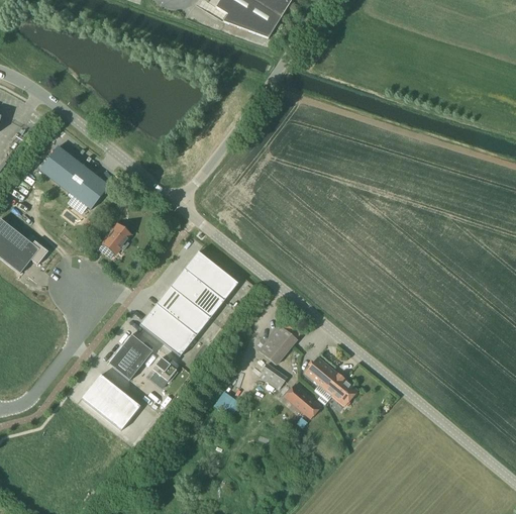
[(219,0),(216,6),(227,14),(223,21),(269,37),(281,17),(291,0),(219,0)]
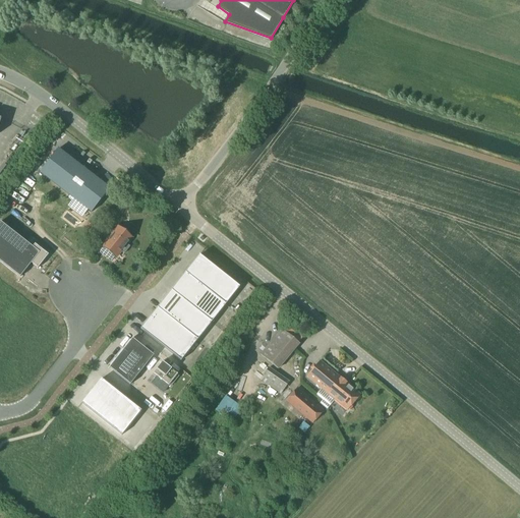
[(92,210),(109,187),(58,148),(40,170),(92,210)]
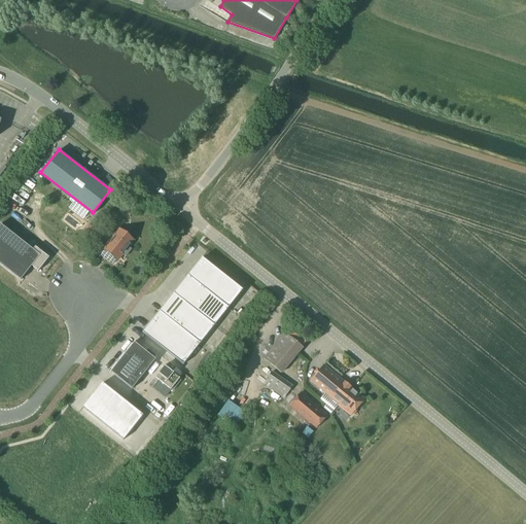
[(0,223),(0,262),(22,278),(32,265),(39,270),(49,256),(36,245),(34,248),(1,222),(0,223)]
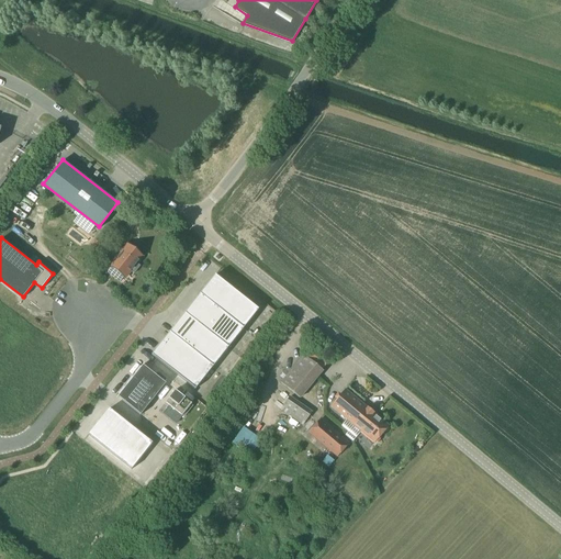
[(96,237),(92,243),(97,246),(101,241),(96,237)]
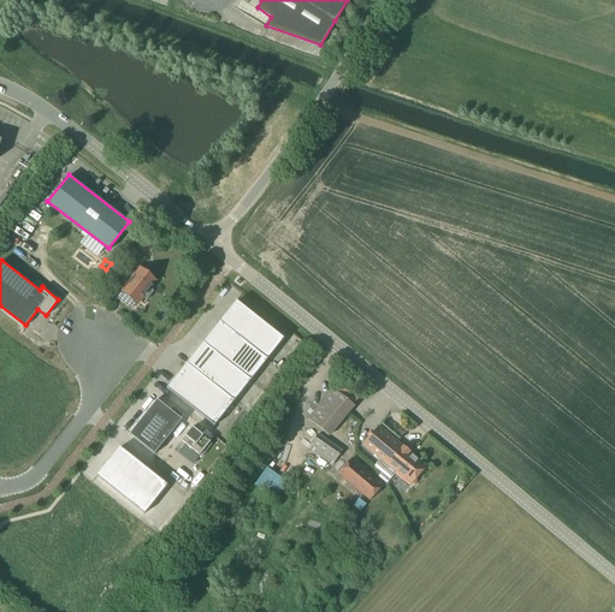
[(141,266),(123,289),(119,293),(132,304),(136,299),(137,301),(143,293),(147,297),(154,289),(149,285),(155,278),(141,266)]
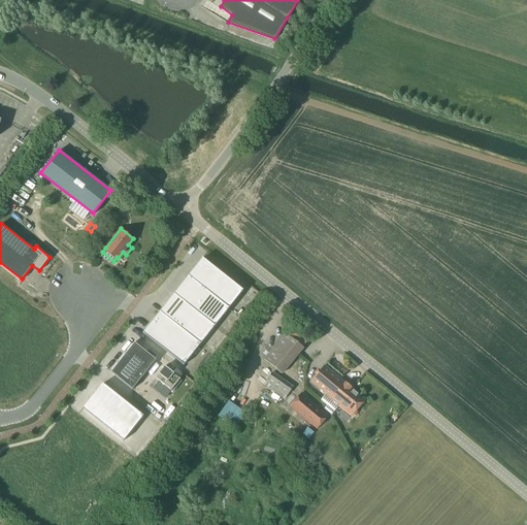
[(37,241),(32,237),(28,243),(32,247),(37,241)]
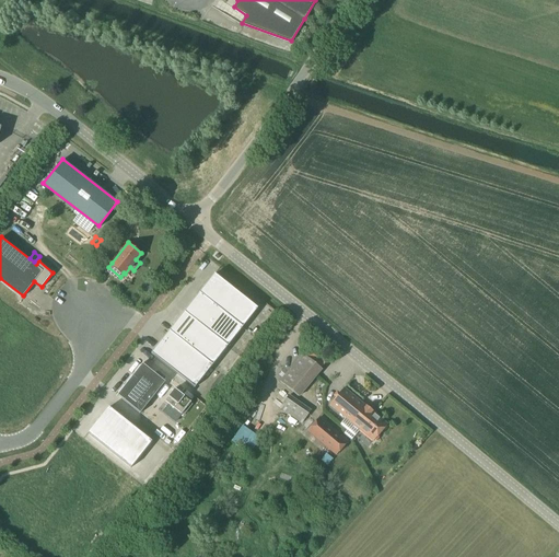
[(199,291),(243,325),(257,306),(214,271),(205,283),(199,291)]
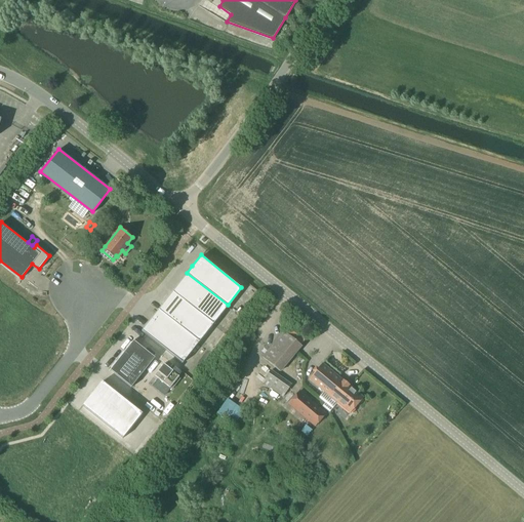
[(213,323),(228,305),(187,273),(182,279),(172,290),(213,323)]
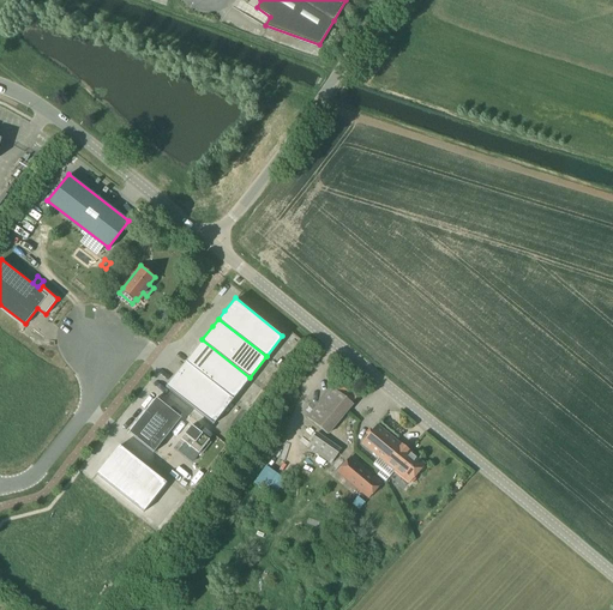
[(233,398),(250,378),(202,339),(192,352),(185,360),(233,398)]
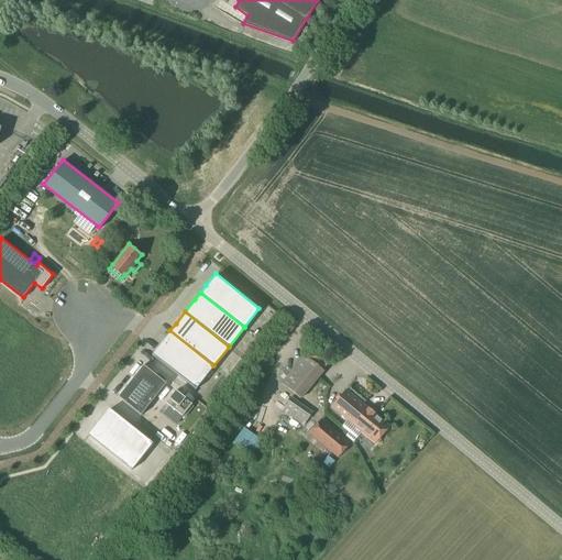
[(196,387),(213,365),(169,330),(164,338),(152,353),(196,387)]
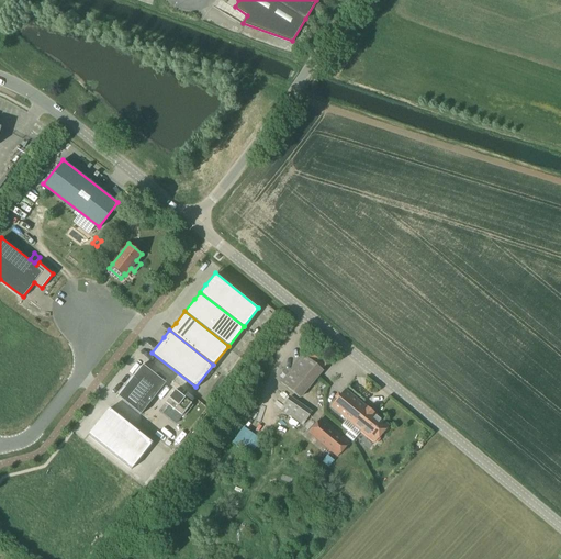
[(299,358),(281,379),(301,397),(318,375),(324,368),(323,367),(328,360),(314,348),(309,356),(304,353),(299,358)]
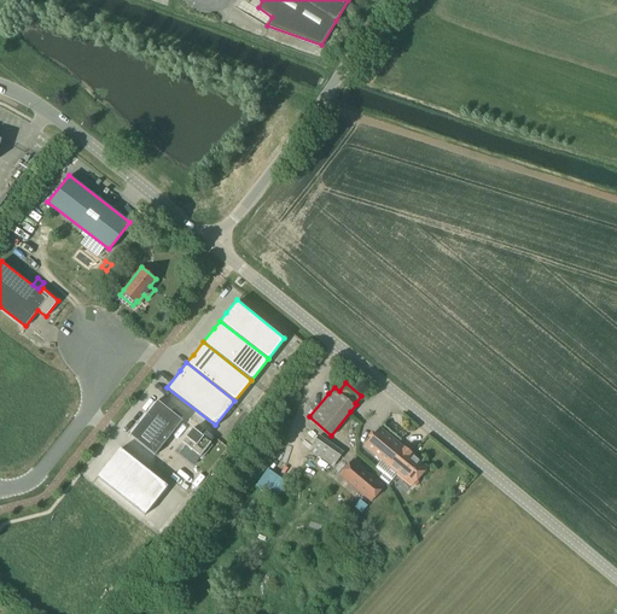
[(131,433),(156,452),(184,419),(158,398),(131,433)]
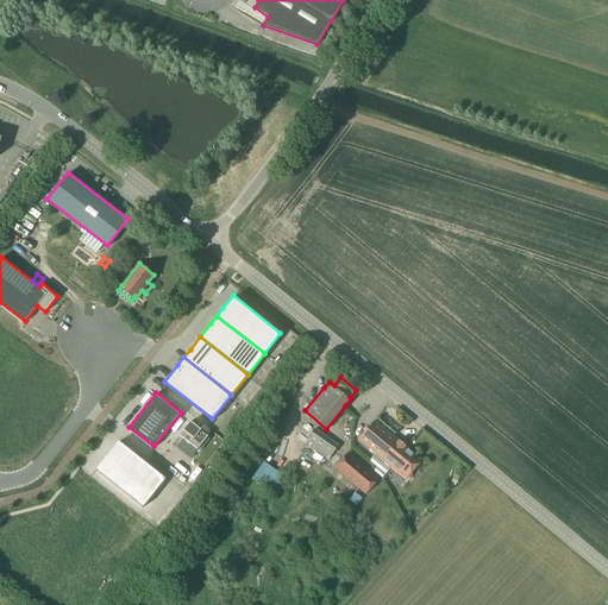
[(359,438),(383,458),(389,464),(406,478),(422,458),(375,418),(359,438)]
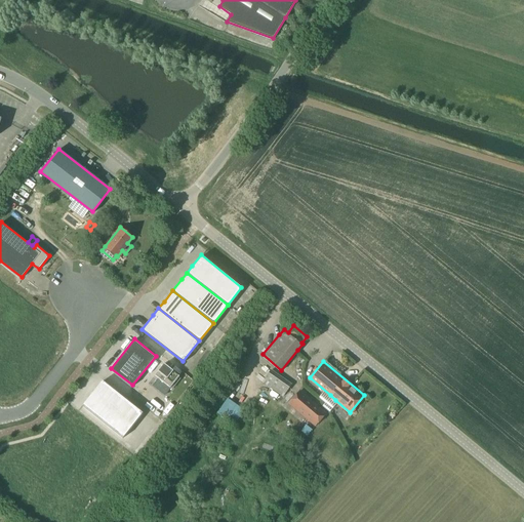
[(179,374),(163,363),(155,374),(170,387),(171,386),(173,388),(180,376),(178,375),(179,374)]
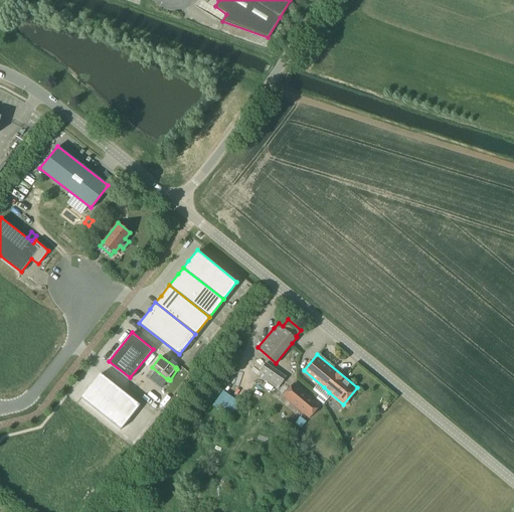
[(287,375),(267,360),(258,373),(278,387),(287,375)]
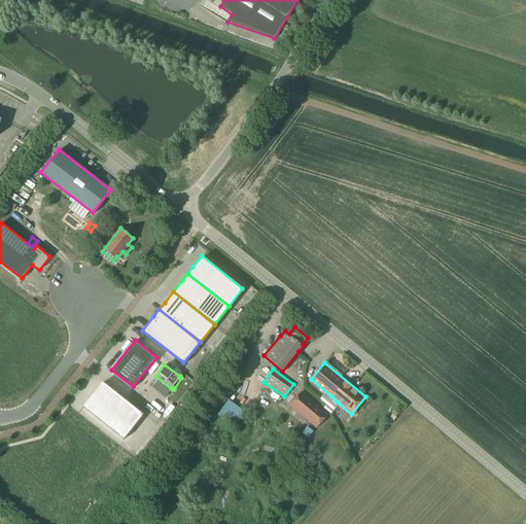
[(88,400),(82,406),(124,438),(143,414),(102,381),(96,389),(96,388),(86,399),(88,400)]
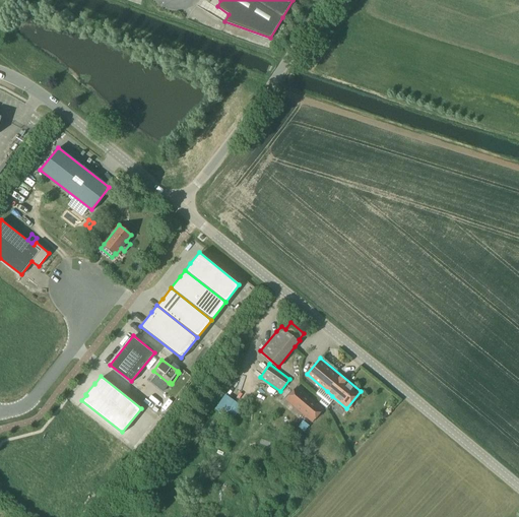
[(323,407),(318,402),(297,385),(287,397),(313,418),(323,407)]
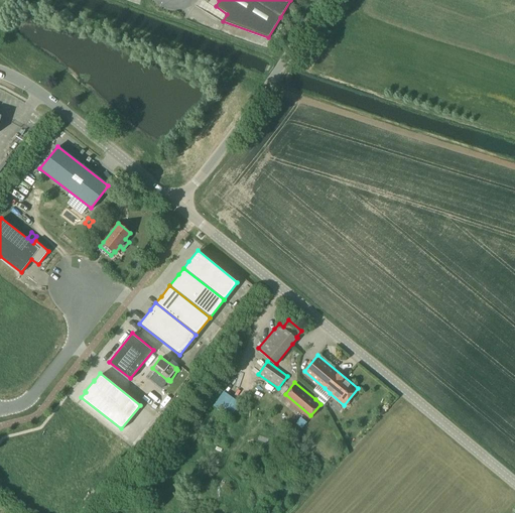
[(84,415),(71,433),(78,439),(92,421),(84,415)]
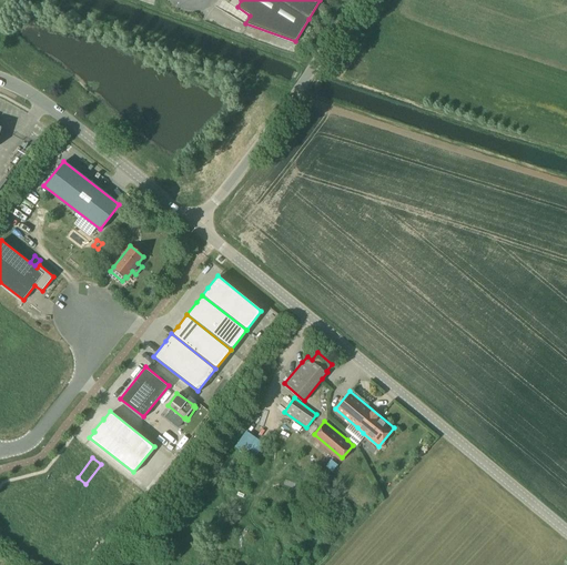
[(110,471),(94,491),(103,497),(118,477),(110,471)]
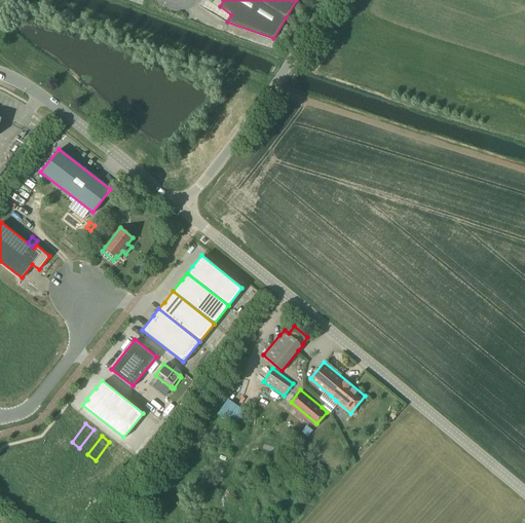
[(109,442),(96,460),(104,467),(117,448),(109,442)]
